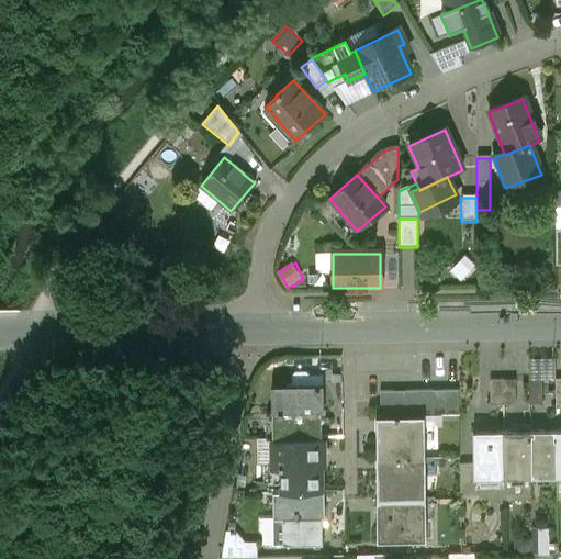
[(502,382),(489,382),(490,407),(503,407),(502,382)]
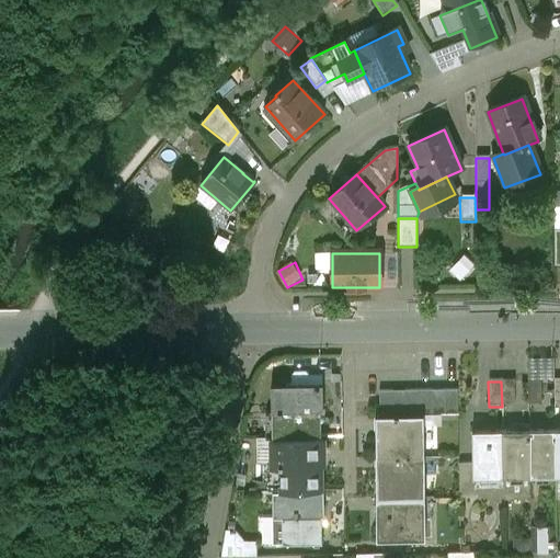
[(514,382),(501,382),(502,407),(514,407),(514,382)]
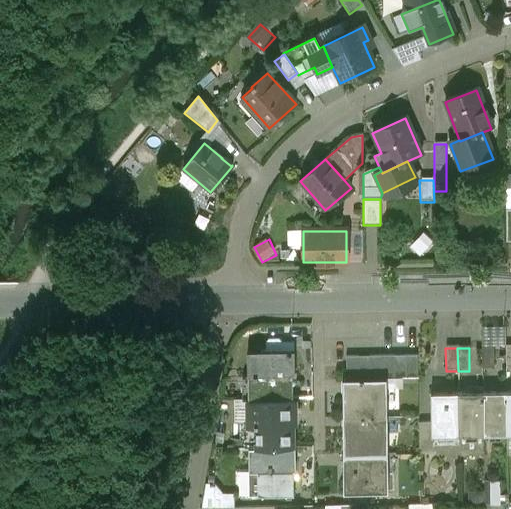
[(493,348),(481,348),(482,371),(493,371),(493,348)]
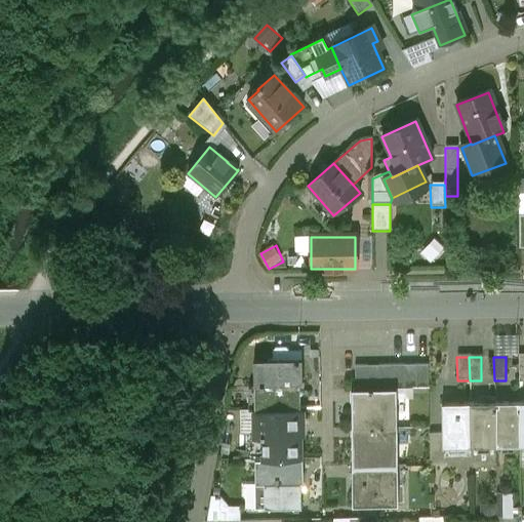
[(298,362),(255,362),(256,387),(263,387),(263,411),(299,411),(298,362)]
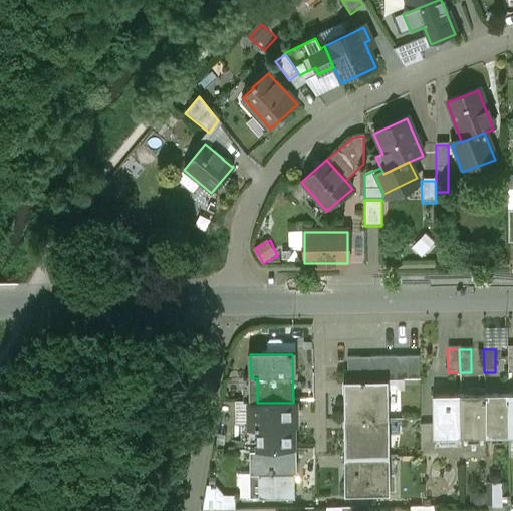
[(407,359),(407,358),(395,359),(396,382),(407,382),(408,381),(407,359)]
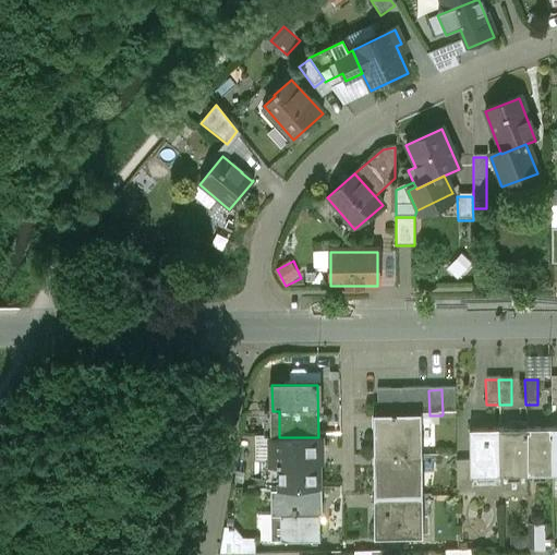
[(455,414),(455,389),(442,390),(443,414),(455,414)]
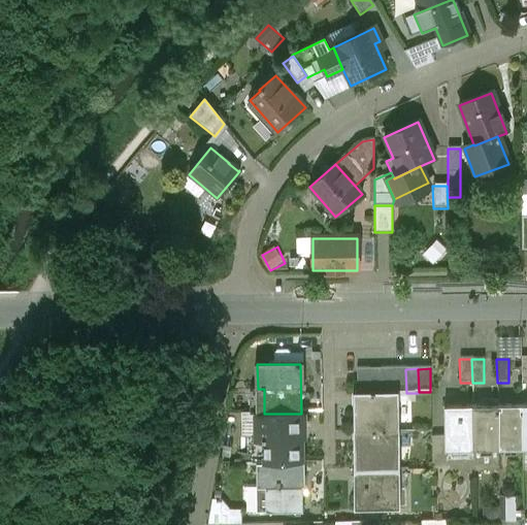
[(368,369),(357,369),(357,393),(369,393),(368,369)]
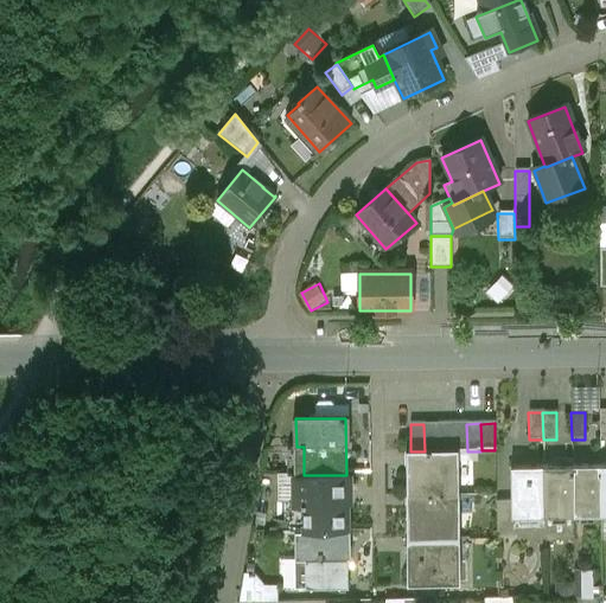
[(438,424),(425,424),(423,424),(425,451),(439,451),(439,424),(438,424)]
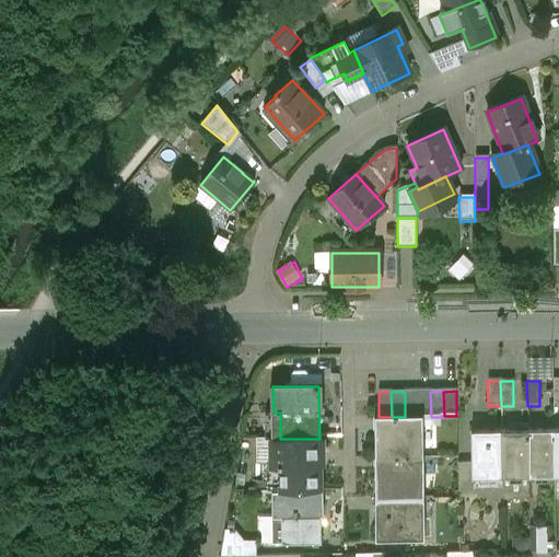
[(418,417),(417,392),(405,392),(405,417),(418,417)]
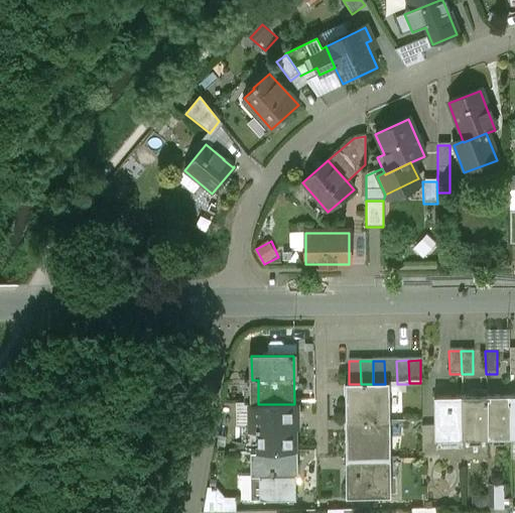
[(397,384),(396,361),(385,361),(384,361),(385,384),(389,384),(397,384)]
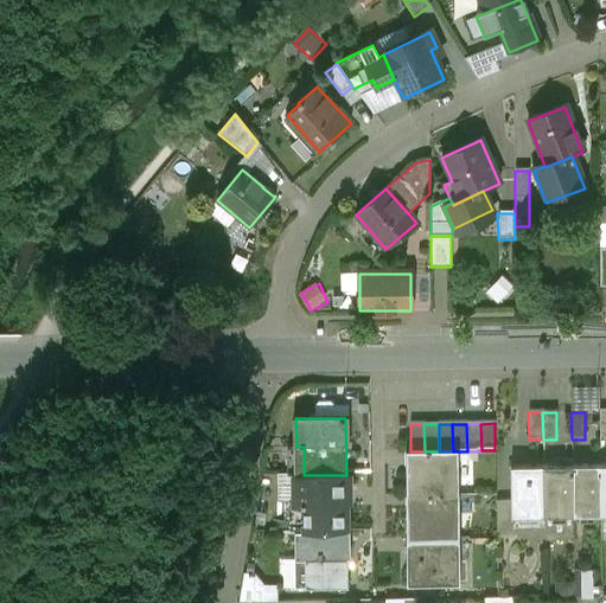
[(410,451),(406,453),(406,496),(458,496),(458,451),(453,451),(439,451),(425,451),(410,451)]
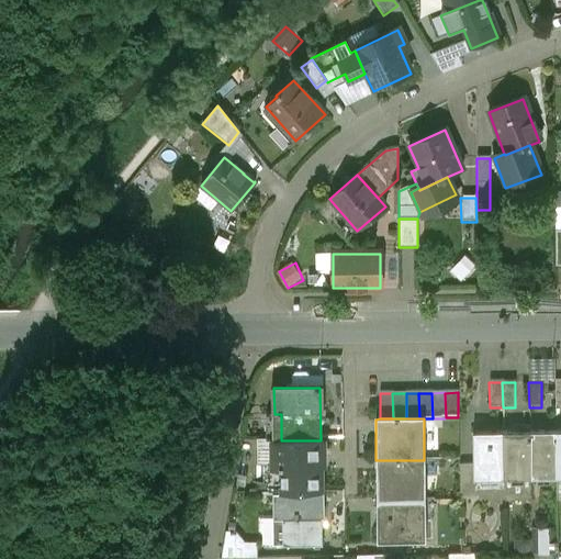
[(489,436),(489,435),(472,435),(472,466),(473,481),(474,481),(503,481),(503,434),(495,435),(495,436),(489,436)]
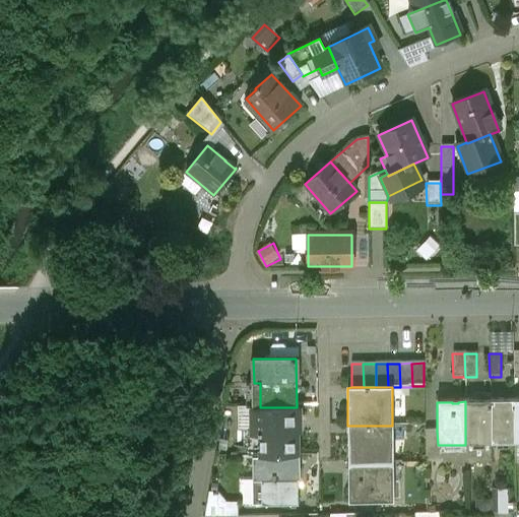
[(490,401),(465,401),(465,445),(490,444),(490,401)]
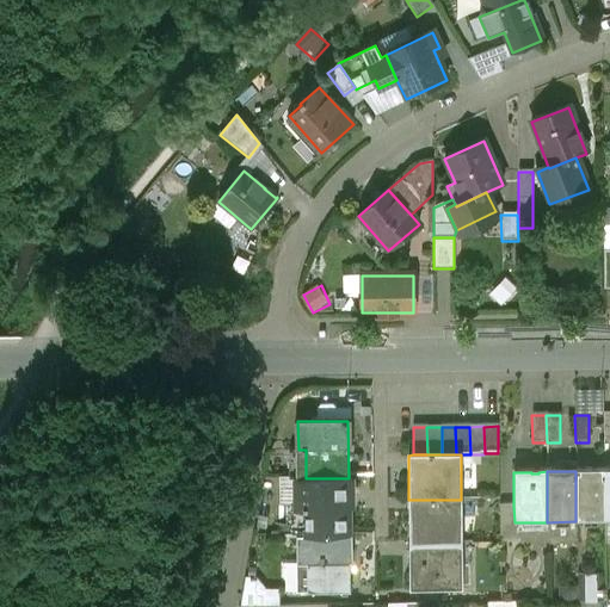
[(604,521),(603,471),(575,471),(575,521),(604,521)]
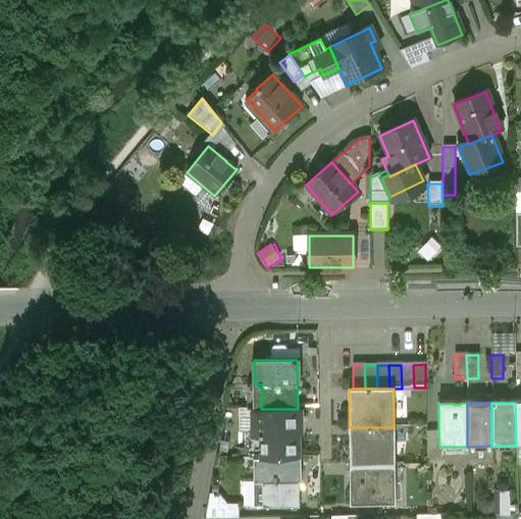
[(261,409),(255,409),(255,433),(261,433),(261,458),(298,457),(298,409),(261,409)]
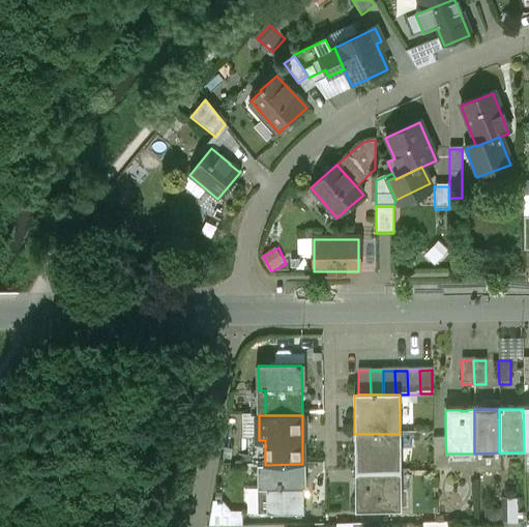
[(400,434),(354,434),(355,473),(401,473),(400,434)]
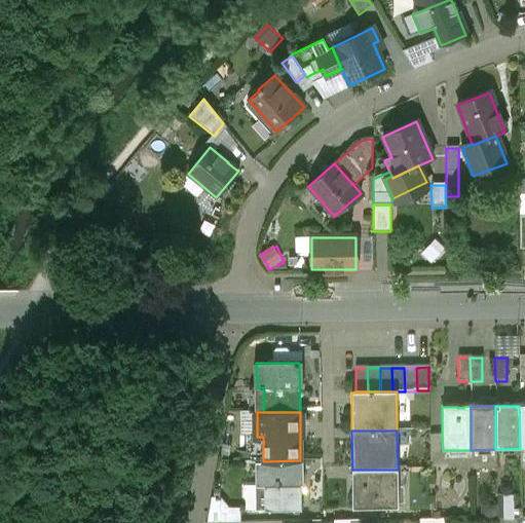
[(442,436),(429,436),(430,462),(444,462),(444,450),(443,450),(442,436)]
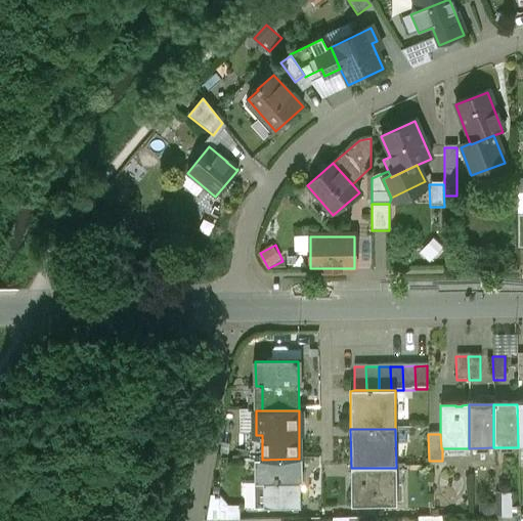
[(262,460),(256,460),(257,483),(257,484),(263,484),(263,509),(300,508),(299,459),(262,460)]
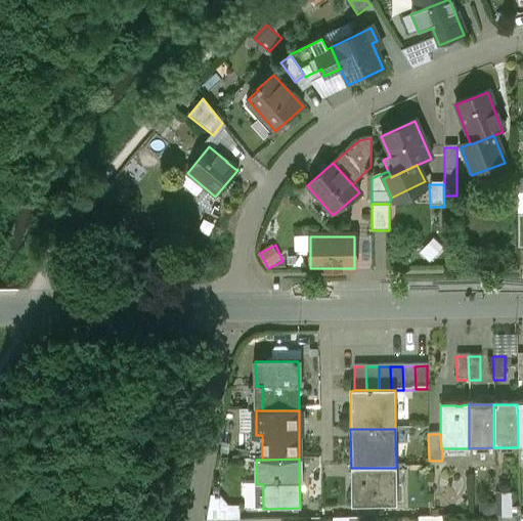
[(396,468),(351,468),(351,507),(396,507),(396,468)]
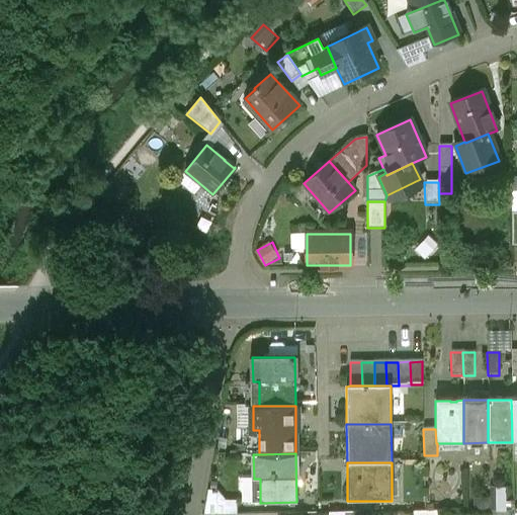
[(254,479),(254,478),(242,478),(242,503),(255,503),(260,503),(260,479),(254,479)]
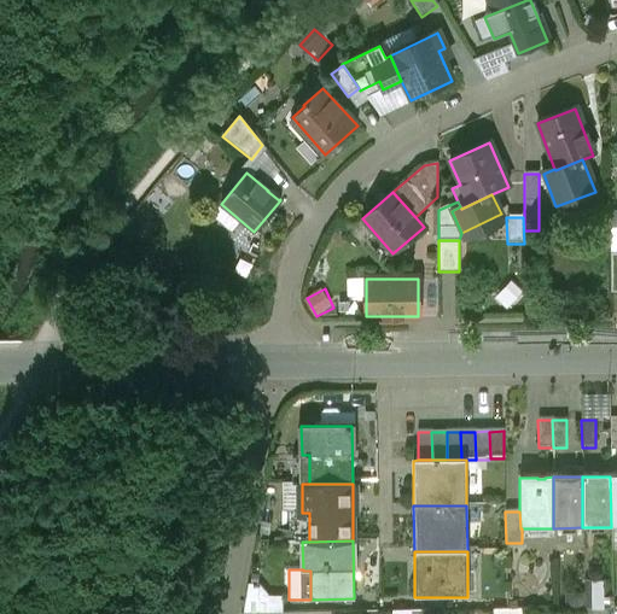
[(589,580),(591,609),(603,608),(601,579),(589,580)]
